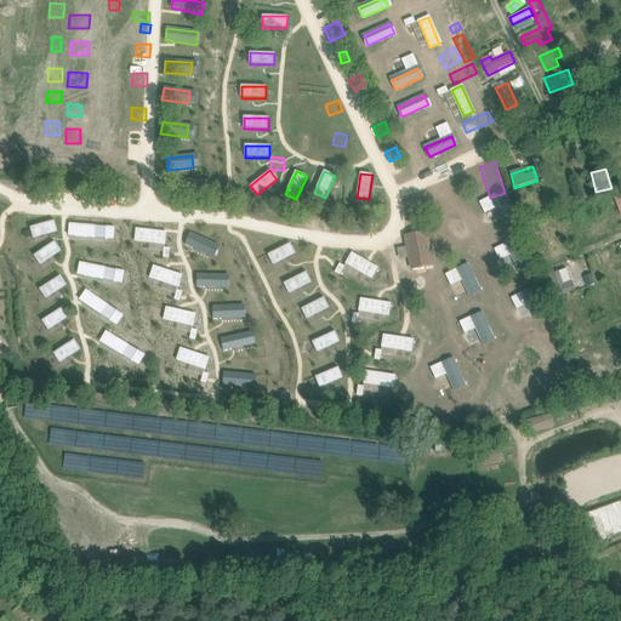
[(177,180),(177,192),(205,193),(205,180),(177,180)]
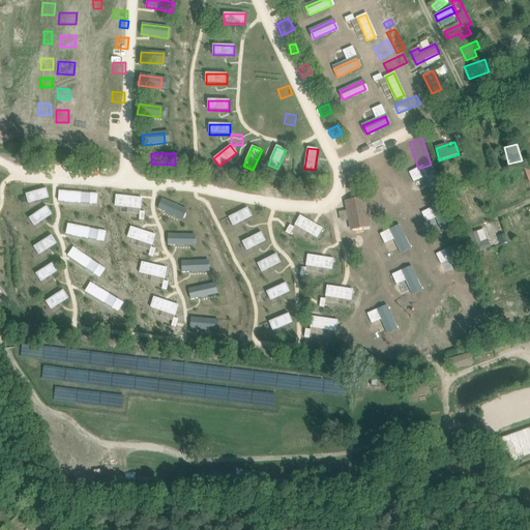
[(417,182),(412,184),(414,188),(439,179),(435,167),(414,174),(417,182)]
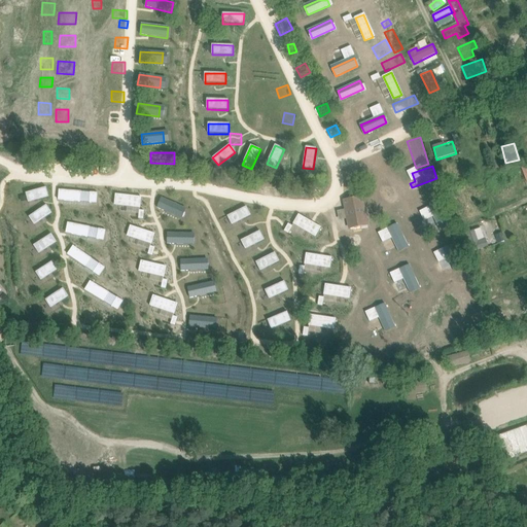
[(29,203),(48,198),(46,187),(26,194),(29,203)]
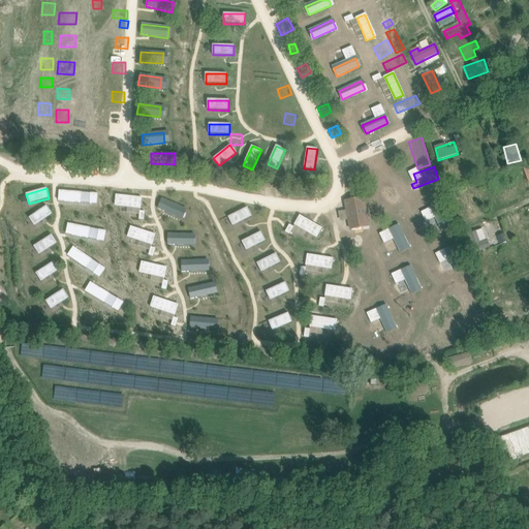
[(431,207),(444,203),(440,189),(427,193),(431,207)]
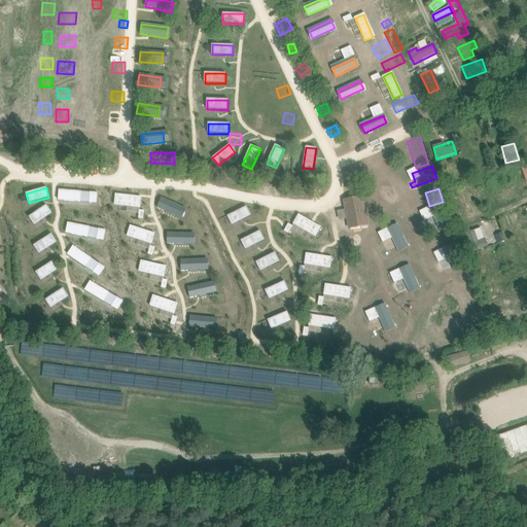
[(59,200),(95,202),(96,192),(59,190),(59,200)]
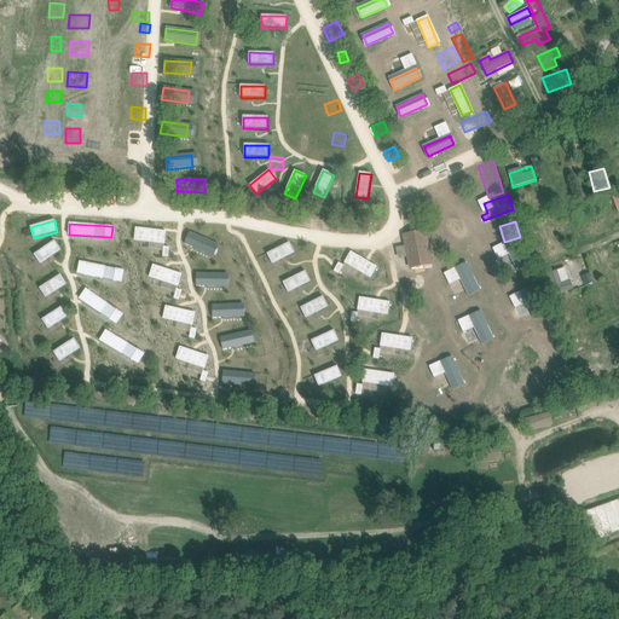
[(136,227),(134,241),(165,244),(166,231),(136,227)]
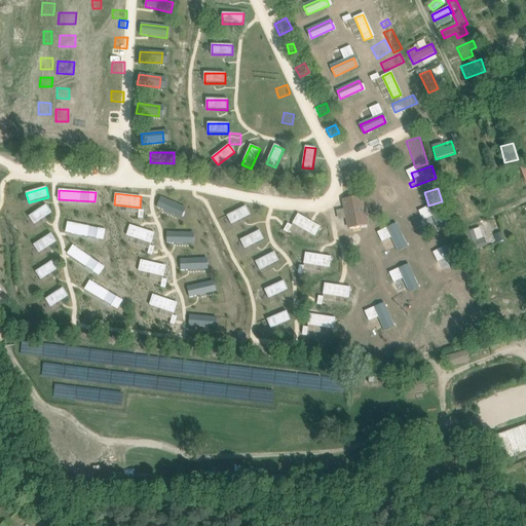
[(344,209),(345,218),(347,228),(368,224),(362,195),(342,199),(344,209)]
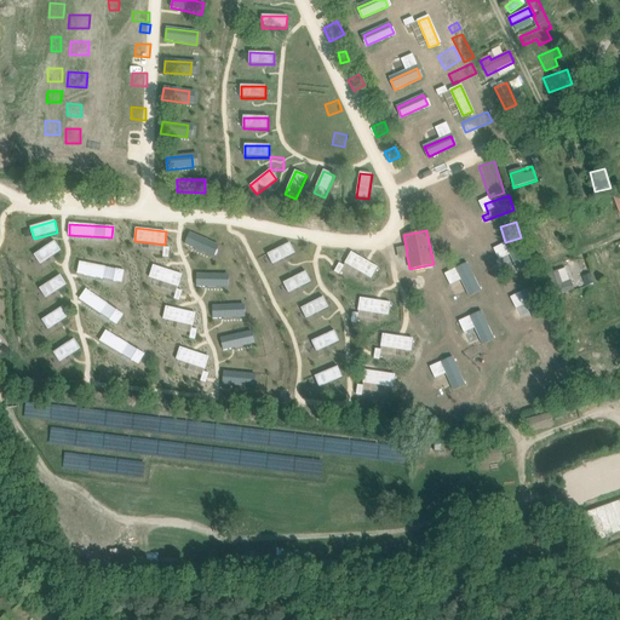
[(190,233),(184,245),(210,256),(214,245),(190,233)]
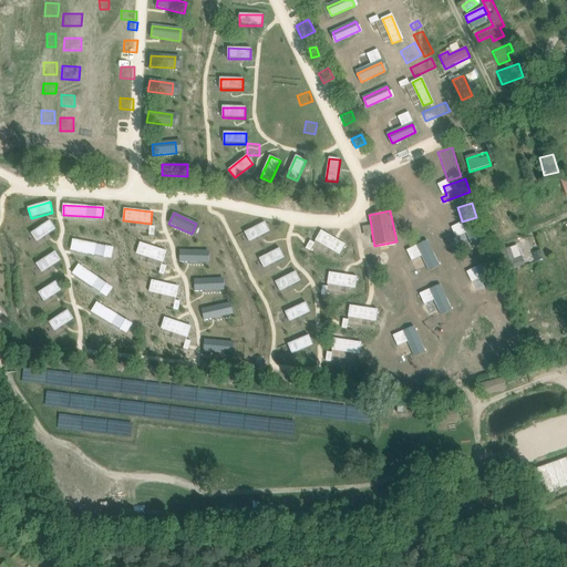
[(50,222),(31,234),(38,243),(57,230),(50,222)]
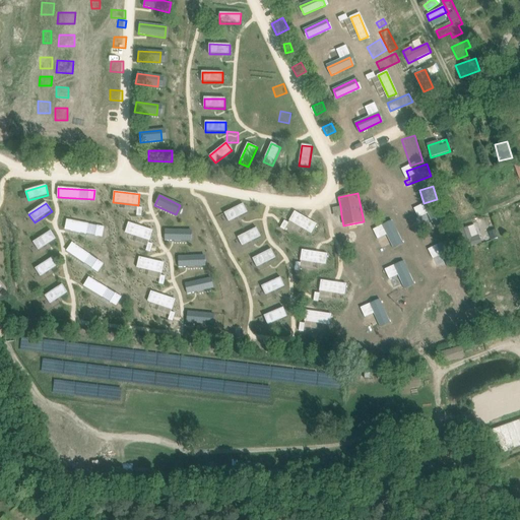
[(243,204),(224,213),(229,222),(248,213),(243,204)]
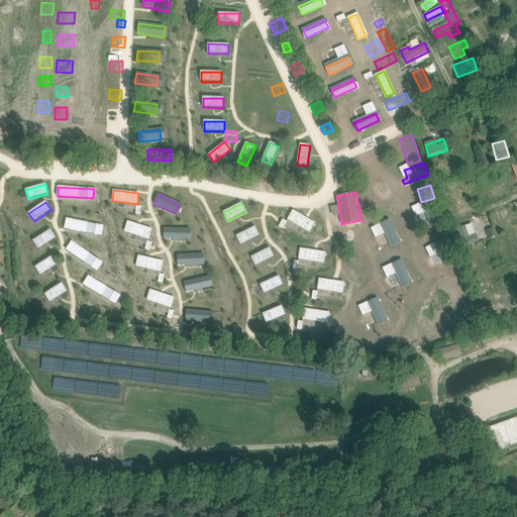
[(507,209),(512,224),(516,222),(516,219),(513,207),(507,209)]
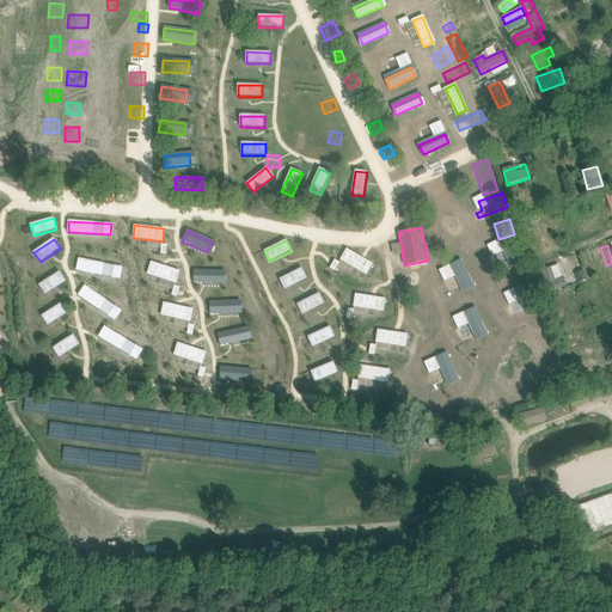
[(518,246),(497,251),(500,262),(520,257),(518,246)]
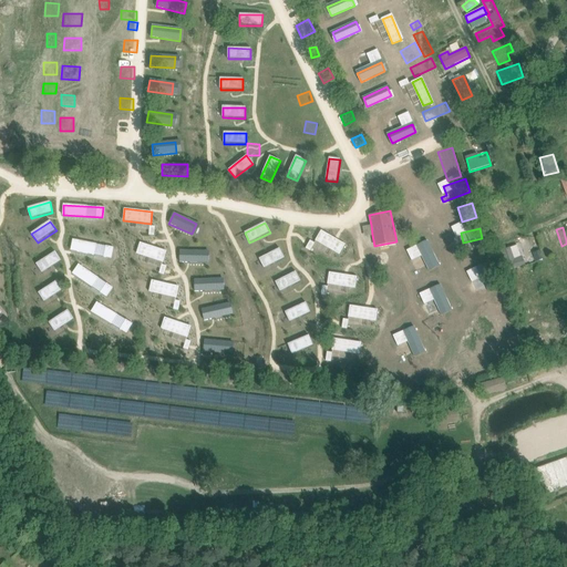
[(321,230),(316,240),(339,254),(346,244),(321,230)]
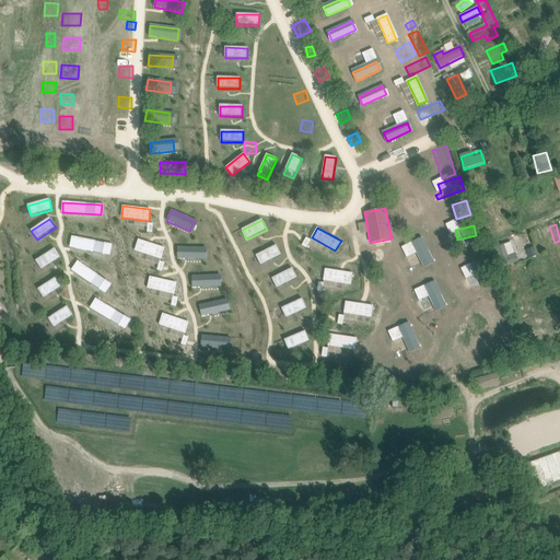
[(510,254),(525,251),(522,235),(506,238),(510,254)]
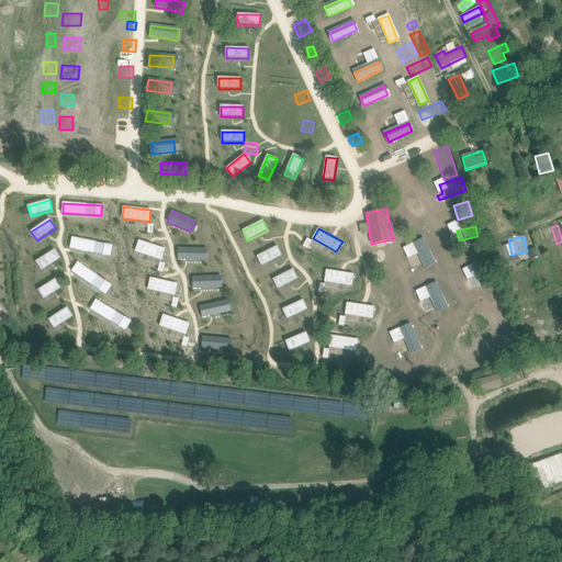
[(70,248),(109,255),(111,246),(72,238),(70,248)]
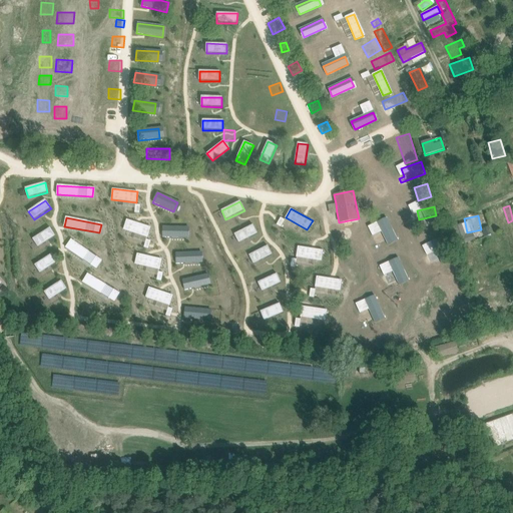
[(379,221),(388,243),(396,240),(387,218),(379,221)]
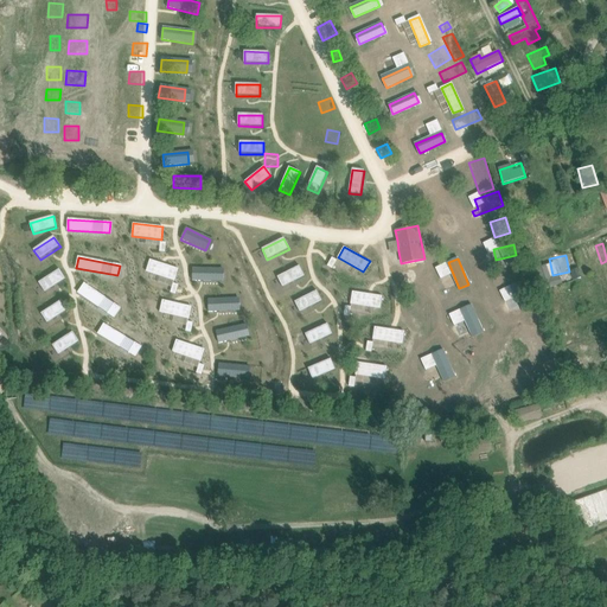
[(149,260),(146,272),(174,281),(178,269),(149,260)]
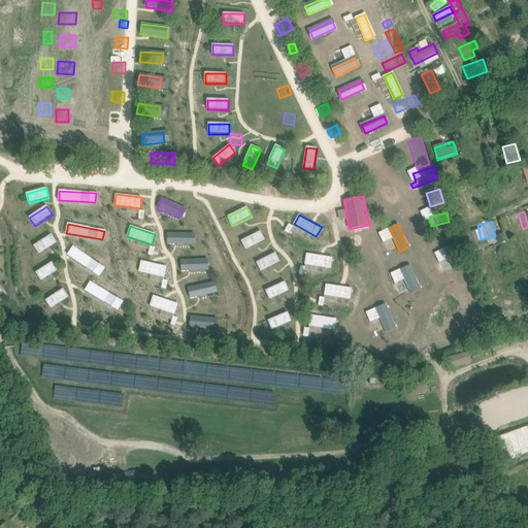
[(443,232),(448,242),(458,237),(454,228),(443,232)]
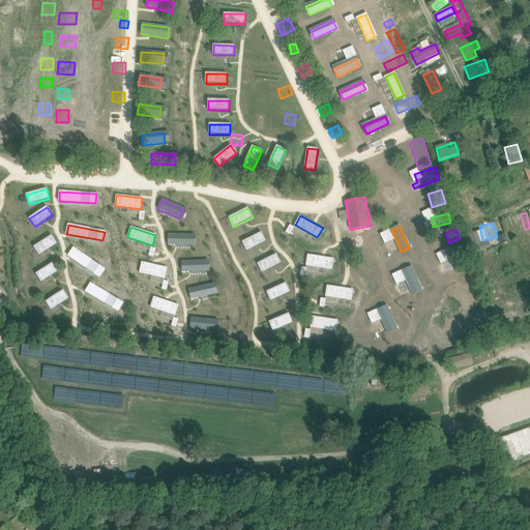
[(468,235),(475,254),(491,247),(489,240),(481,242),(477,232),(468,235)]
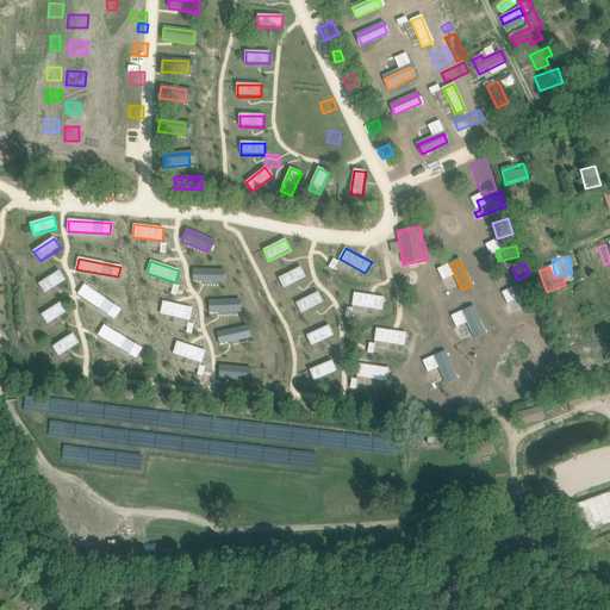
[(302,268),(279,279),(285,288),(306,278),(302,268)]
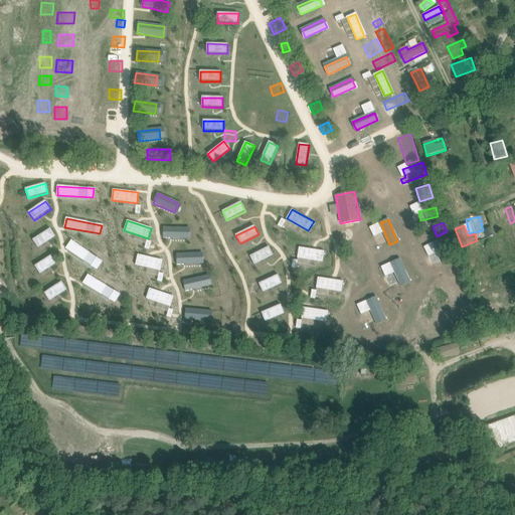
[(163,227),(163,238),(185,238),(185,228),(163,227)]
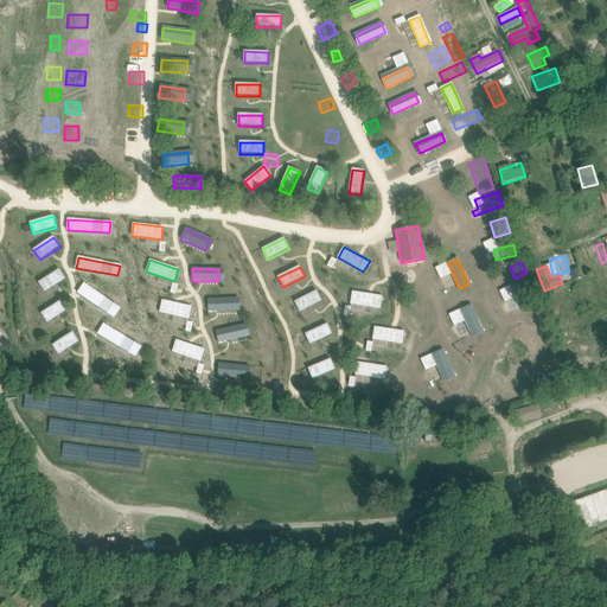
[(59,269),(39,282),(45,292),(65,279),(59,269)]
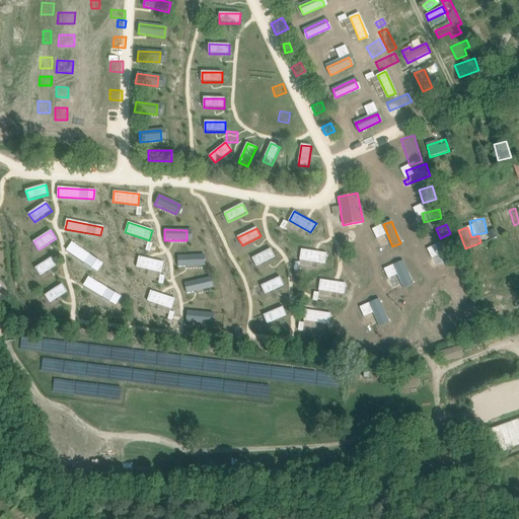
[(518,230),(509,235),(518,256),(518,255),(518,230)]
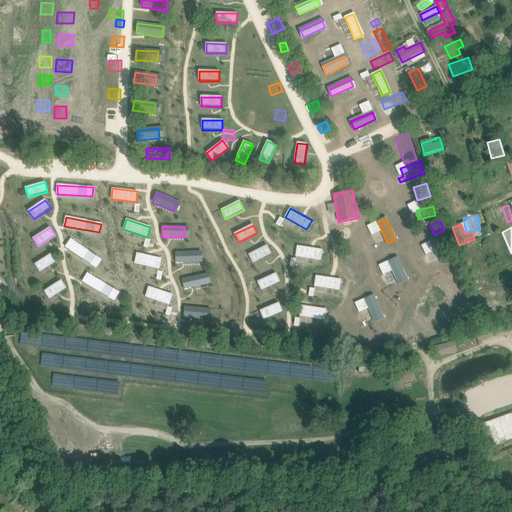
[(289,244),(289,232),(275,232),(275,244),(289,244)]
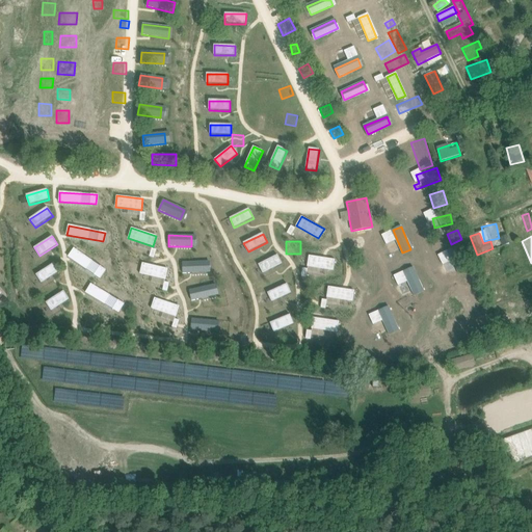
[(136,255),(136,242),(125,242),(125,255),(136,255)]
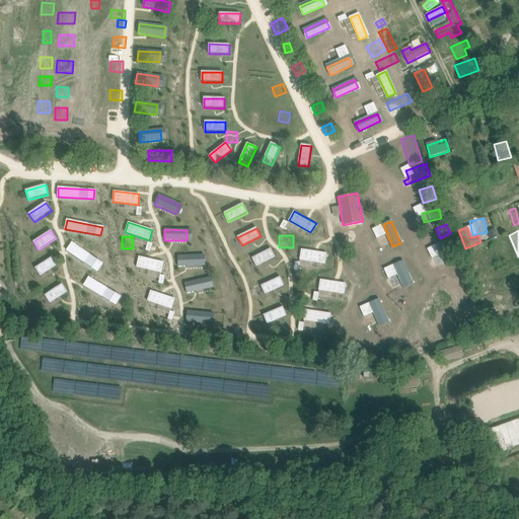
[(67,250),(96,270),(101,263),(71,243),(67,250)]
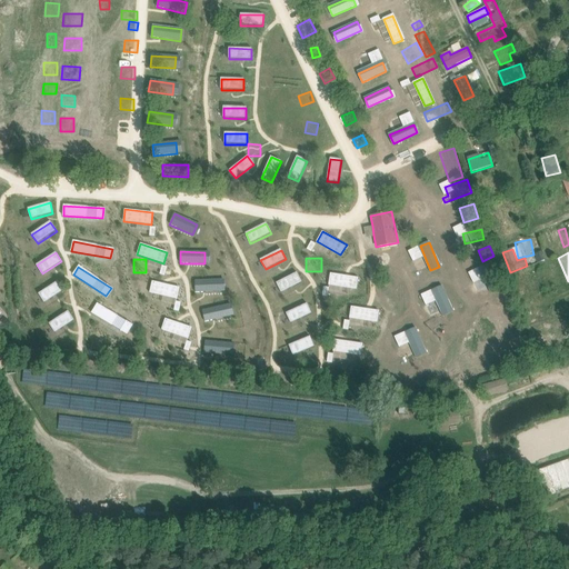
[(411,267),(397,273),(402,285),(416,278),(411,267)]
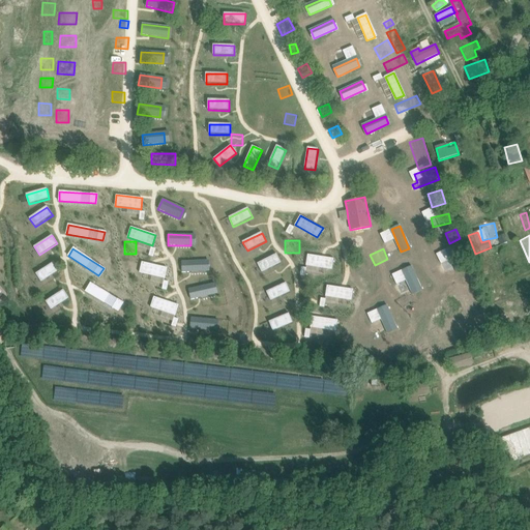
[(276,255),(258,264),(262,273),(281,264),(276,255)]
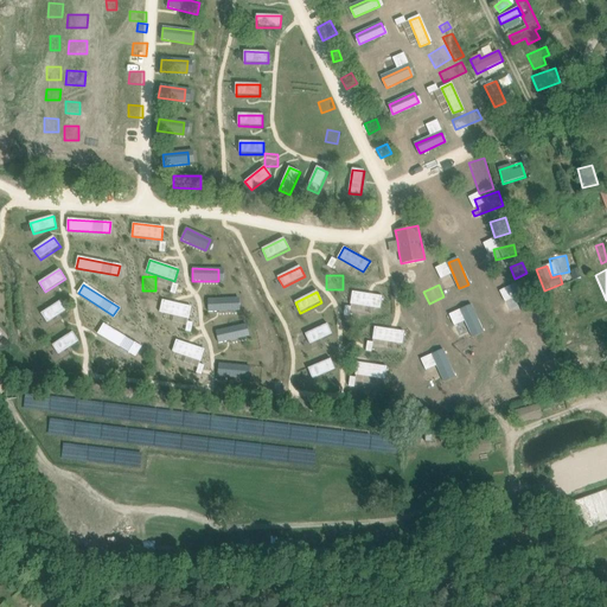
[(353,292),(351,305),(381,308),(382,296),(353,292)]
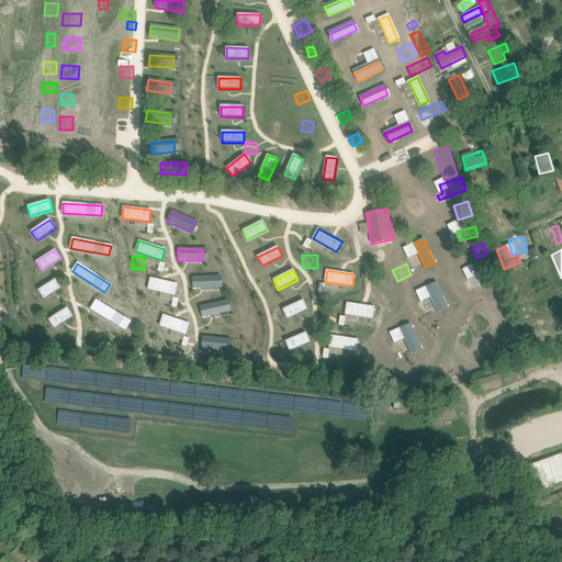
[(217,277),(192,278),(193,289),(217,288),(217,277)]
